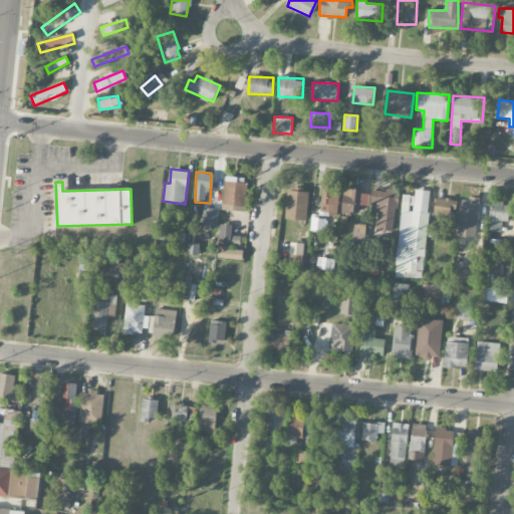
[(247,183),(224,182),(223,211),(246,211),(247,183)]
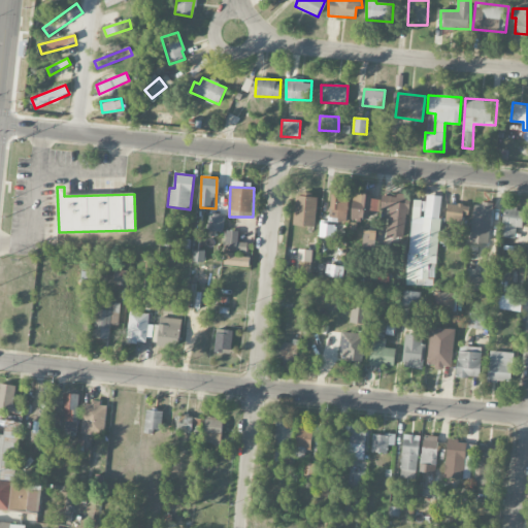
[(331,189),(330,220),(348,221),(349,190),(331,189)]
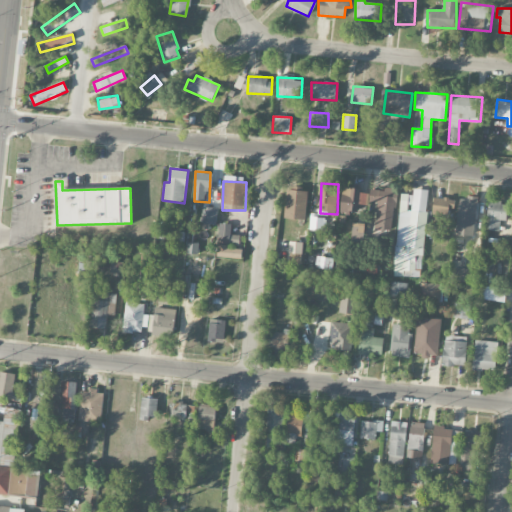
[(396,190),(370,187),(369,203),(377,203),(375,229),(393,231),(396,190)]
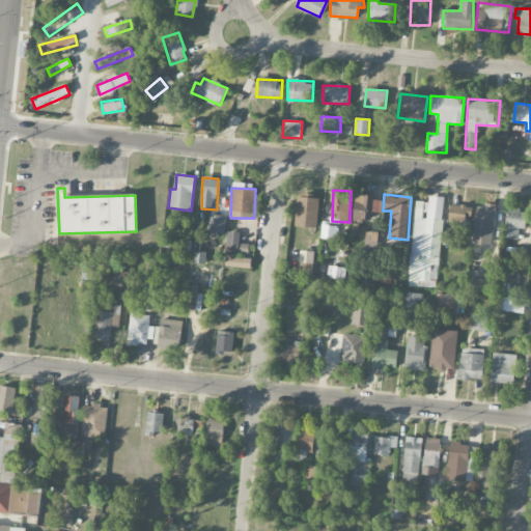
[(383,198),(355,195),(353,220),(371,222),(372,213),(382,213),(383,198)]
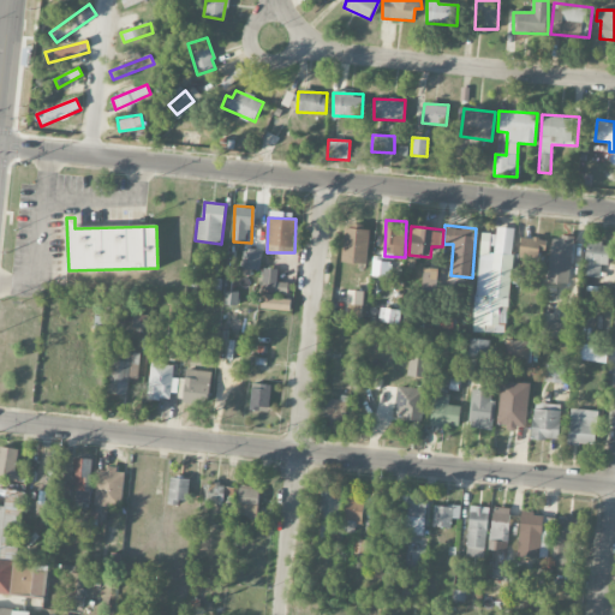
[(514,228),(496,227),(494,257),(491,257),(490,280),(477,280),(473,332),(506,334),(514,228)]
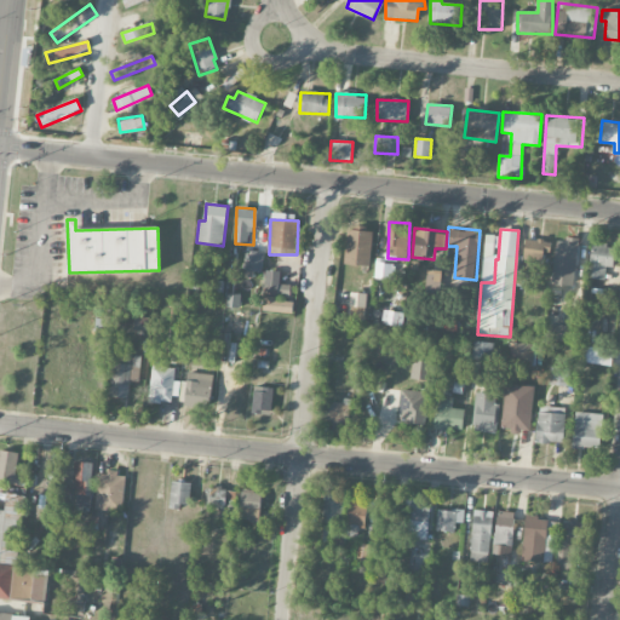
[(345,264),(371,264),(372,231),(345,230),(345,264)]
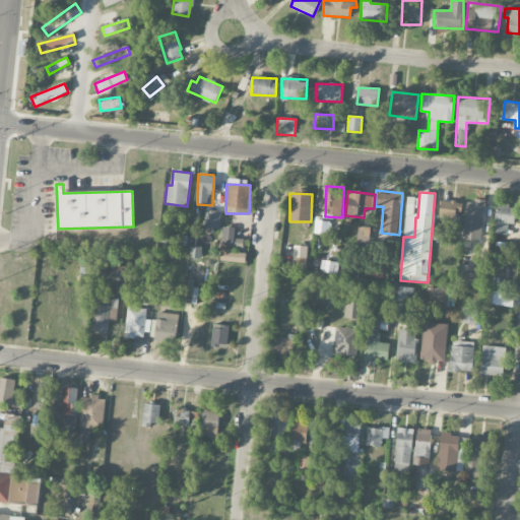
[(482,239),(484,200),(465,199),(463,238),(482,239)]
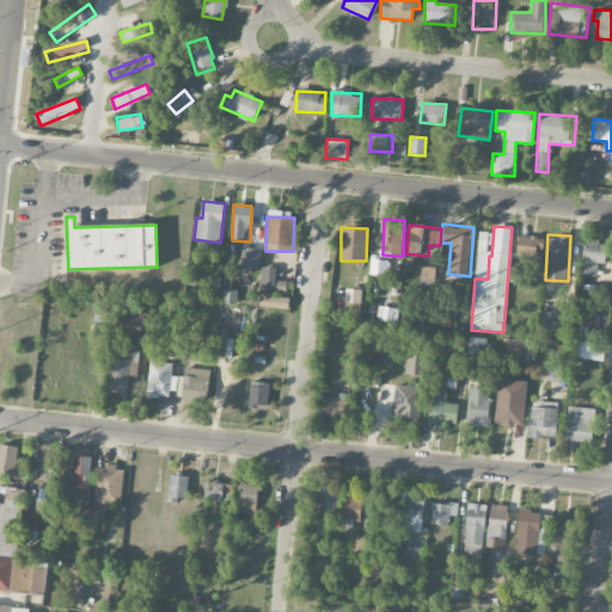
[(542,238),(519,236),(516,257),(539,259),(542,238)]
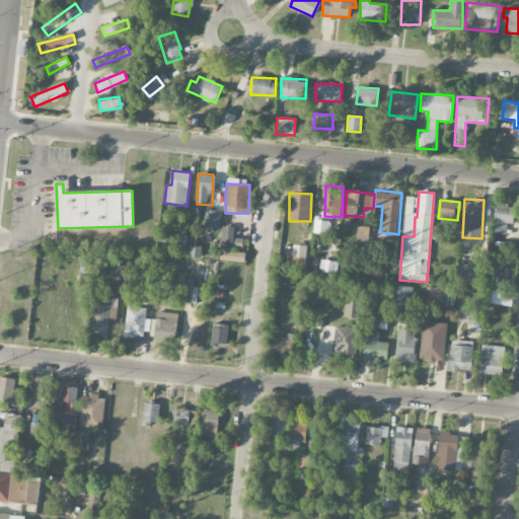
[(506,233),(507,223),(514,223),(515,206),(494,205),(492,233),(506,233)]
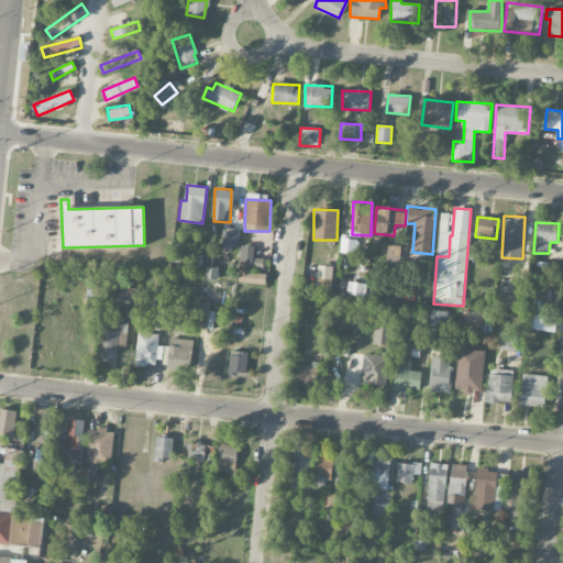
[(238,247),(240,230),(223,228),(221,245),(238,247)]
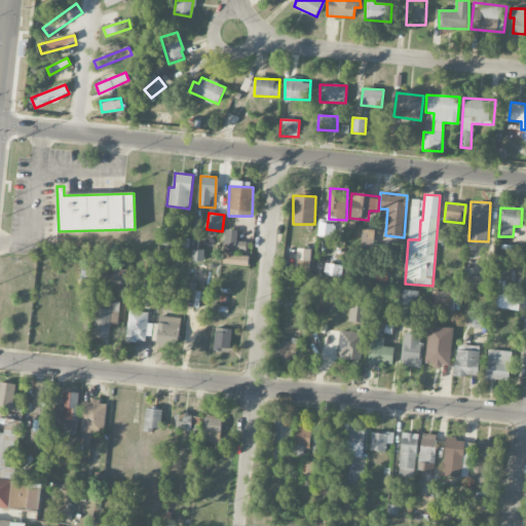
[(317,236),(332,237),(333,224),(318,223),(317,236)]
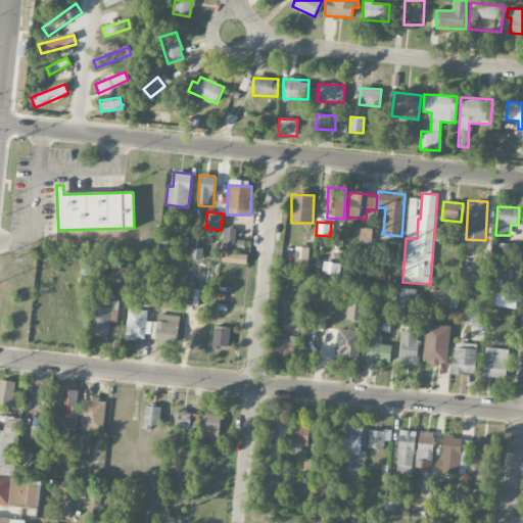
[(236,240),(237,229),(224,229),(223,250),(244,251),(244,241),(236,240)]
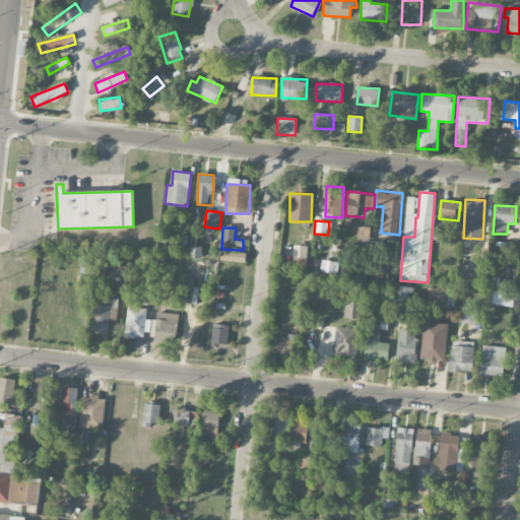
[(443,240),(443,228),(433,229),(433,240),(443,240)]
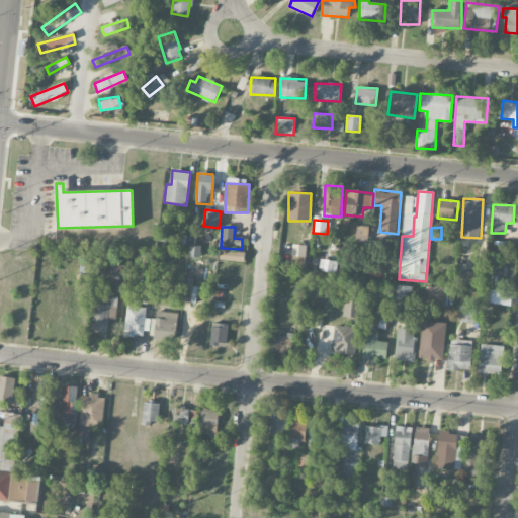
[(367,231),(357,230),(356,245),(367,246),(367,231)]
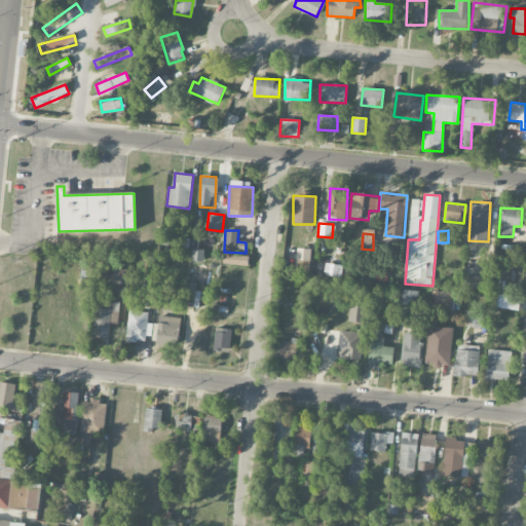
[(298,260),(310,260),(310,252),(306,252),(306,250),(299,249),(298,260)]
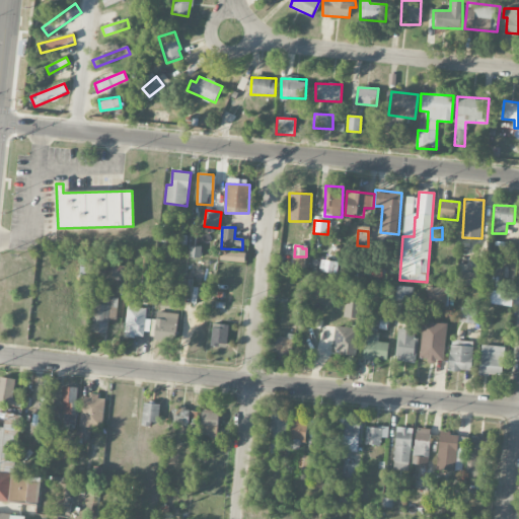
[(245,252),(221,250),(220,261),(245,263),(245,252)]
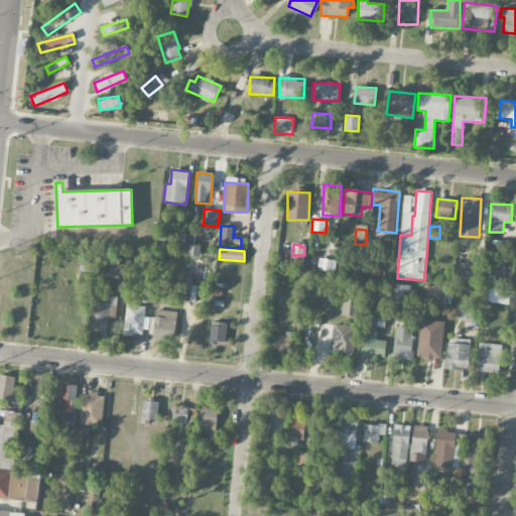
[(123,276),(124,264),(112,263),(112,275),(123,276)]
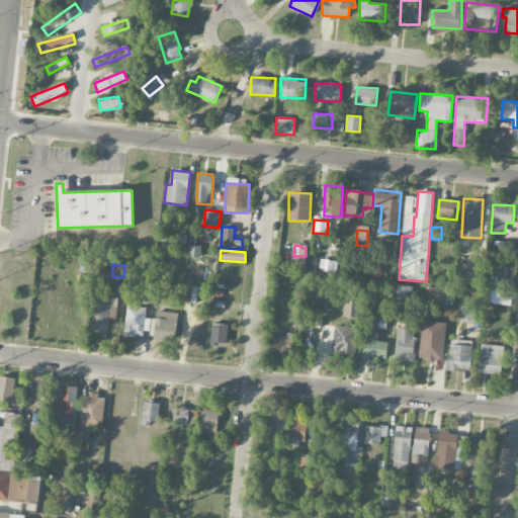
[(483,284),(483,271),(457,271),(457,283),(483,284)]
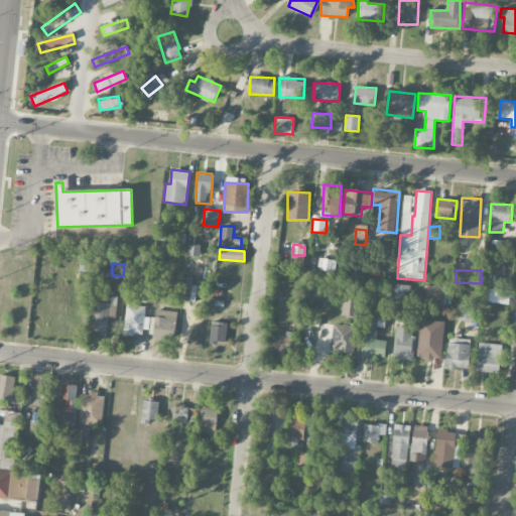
[(411,286),(395,283),(392,297),(409,300),(411,286)]
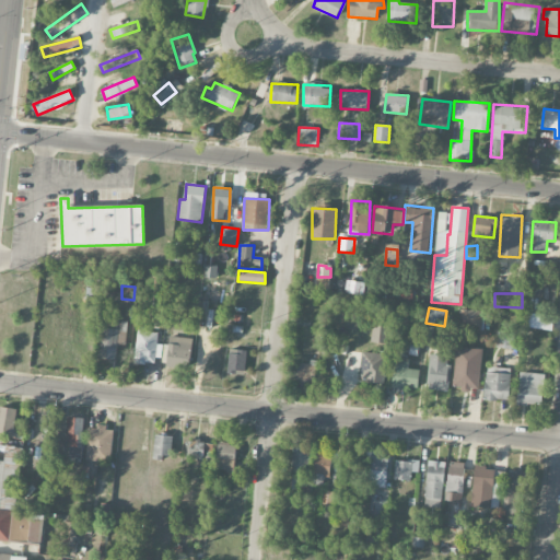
[(481,331),(482,311),(461,310),(459,330),(481,331)]
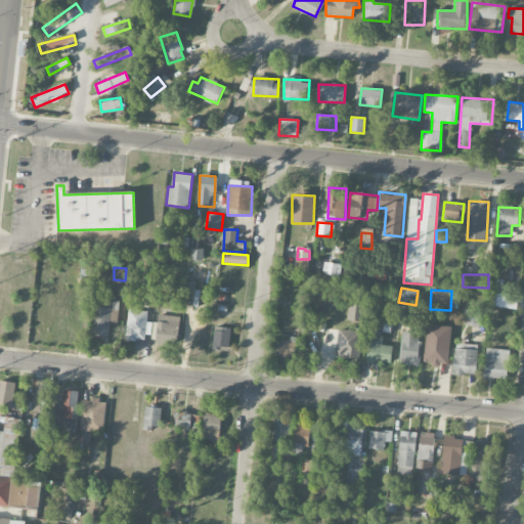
[(493,306),(517,308),(518,294),(495,292),(493,306)]
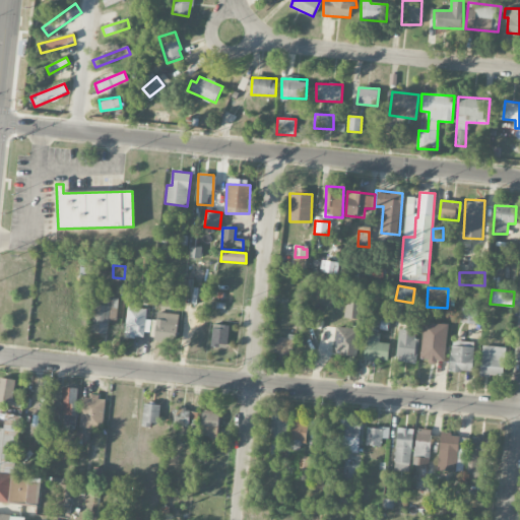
[(108,333),(109,321),(117,321),(118,297),(94,296),(93,333),(108,333)]
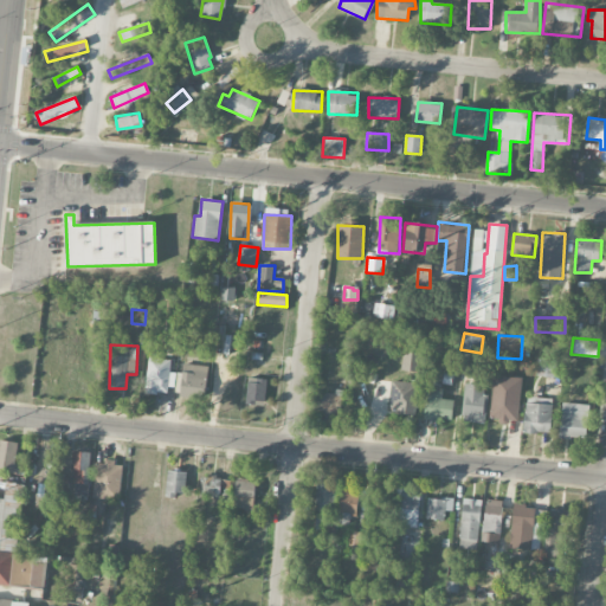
[(420,354),(404,352),(401,371),(419,372),(420,354)]
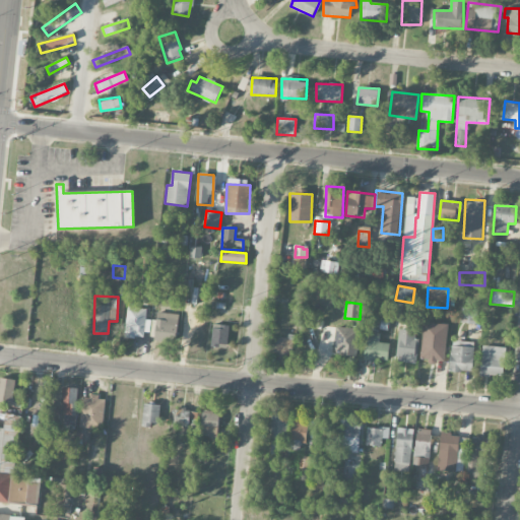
[(476,324),(477,308),(462,307),(460,322),(476,324)]
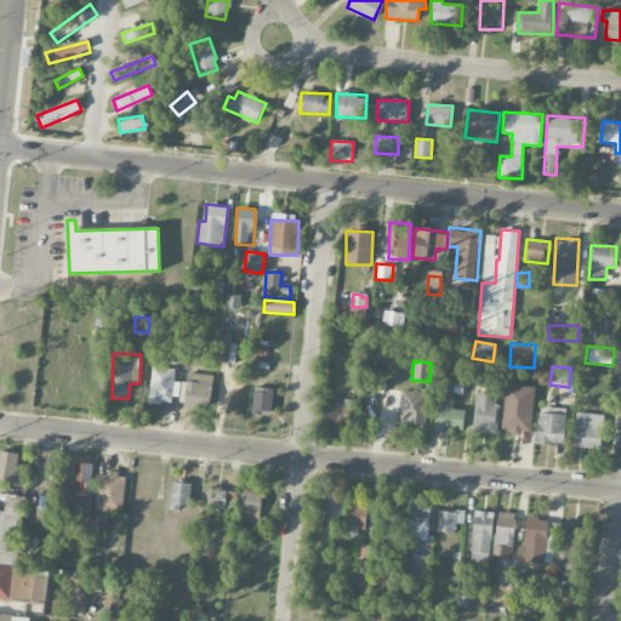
[(175,368),(151,368),(149,403),(174,404),(175,368)]
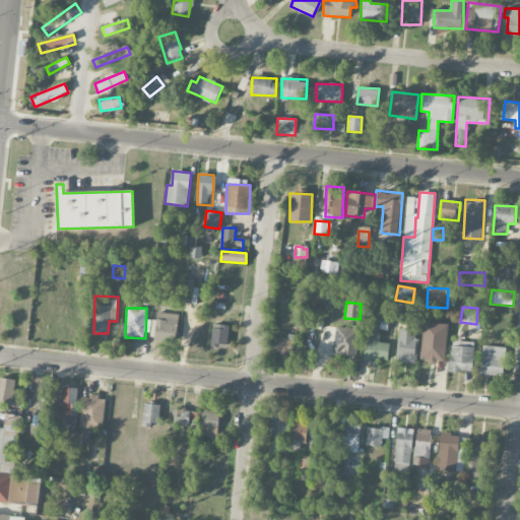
[(177,342),(178,314),(156,313),(155,341),(177,342)]
